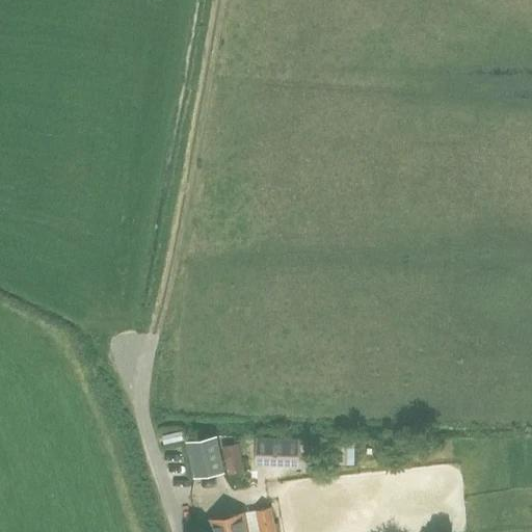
[(222,471),(214,433),(185,440),(192,477),(222,471)]
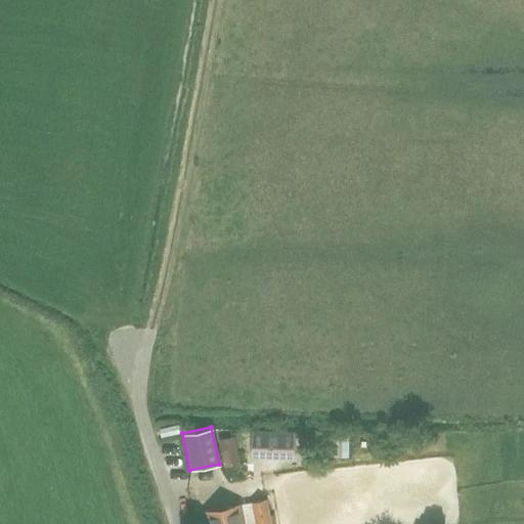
[(295,430),(252,429),(251,457),(294,459),(295,430)]
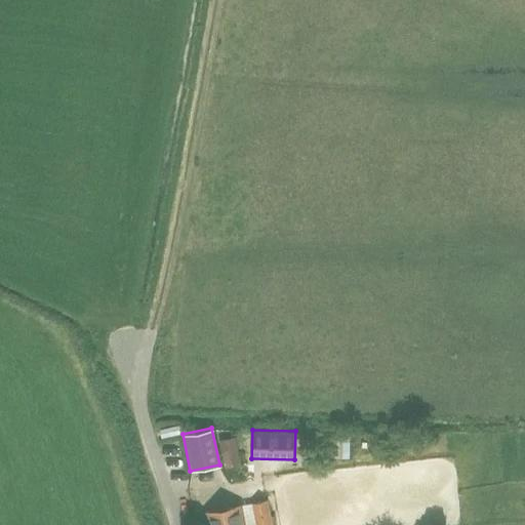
[(349,458),(350,432),(332,432),(331,458),(349,458)]
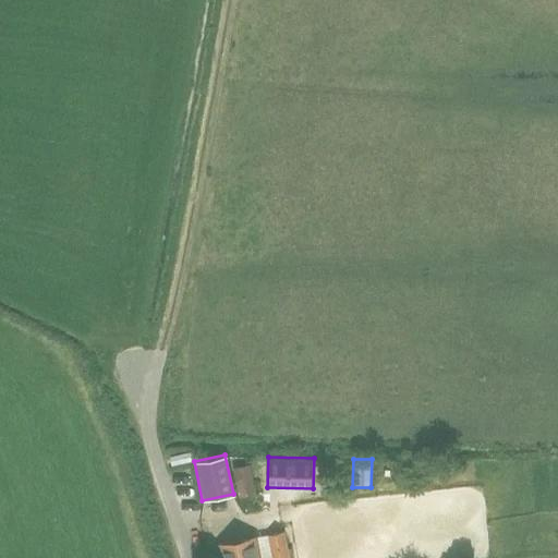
[(249,464),(232,469),(235,483),(252,480),(249,464)]
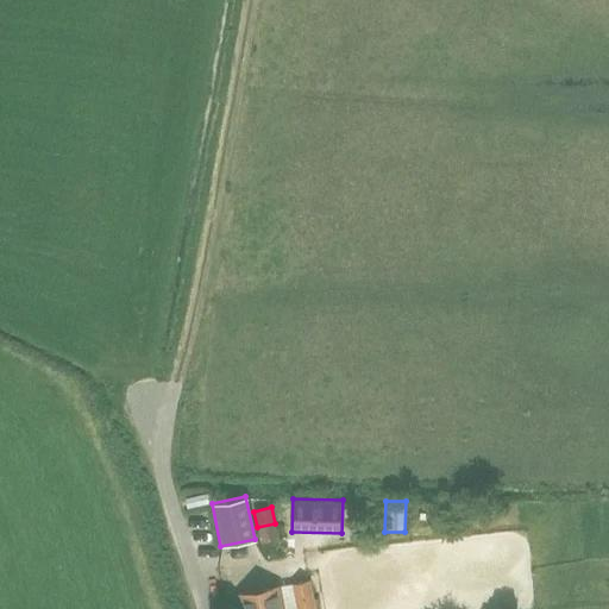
[(292,583),(296,608),(315,608),(311,579),(292,583)]
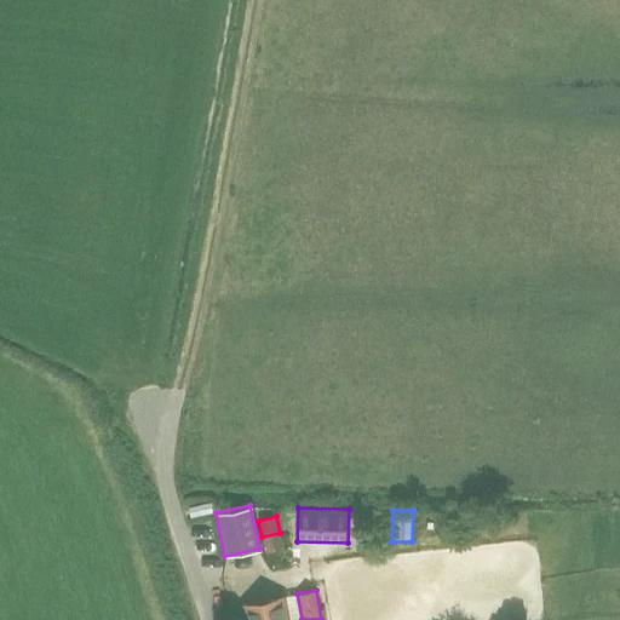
[(291,619),(286,597),(244,606),(246,619),(291,619)]
